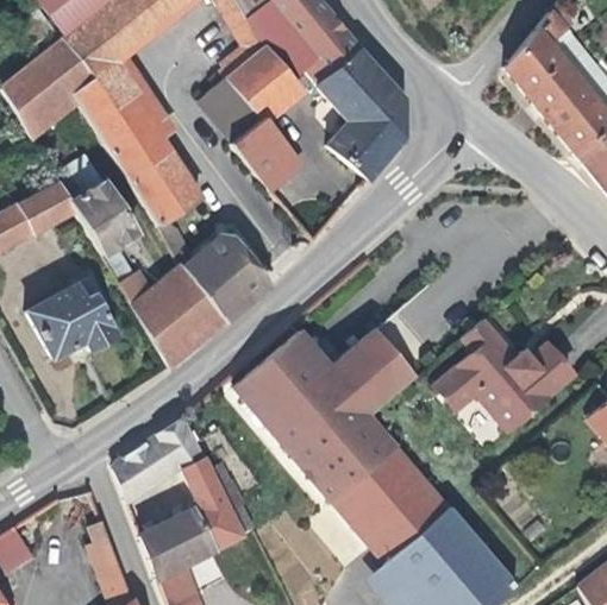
[(37,0),(62,36),(63,36),(106,0),(37,0)]
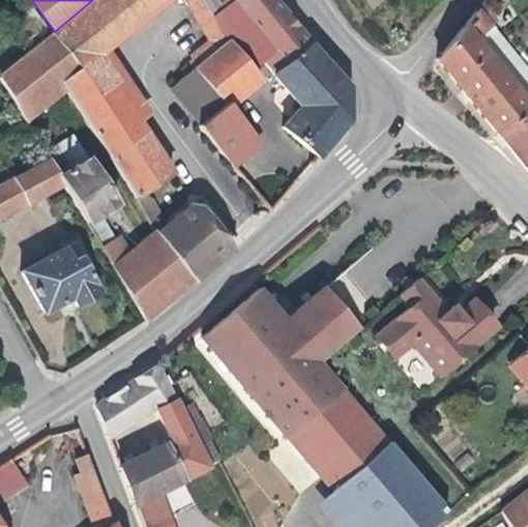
[(138,191),(145,186),(173,169),(140,118),(97,54),(109,45),(164,0),(189,0),(209,34),(204,38),(207,42),(192,54),(194,57),(191,60),(194,65),(228,39),(212,13),(204,0),(92,0),(55,31),(82,65),(65,78),(65,80),(69,87),(93,125),(138,191)]
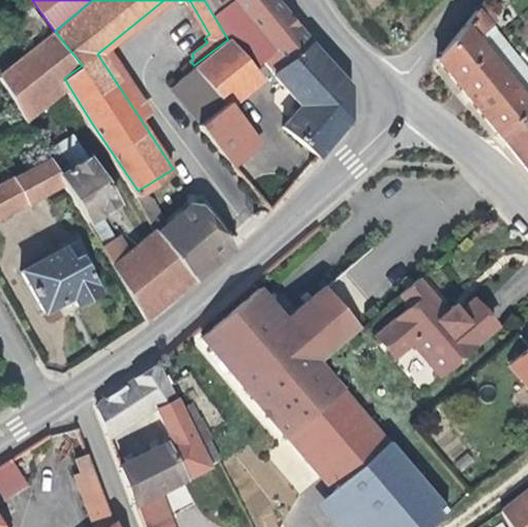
[(285,124),(319,155),(351,117),(350,84),(296,22),(277,0),(229,0),(212,13),(228,39),(194,65),(227,103),(230,106),(260,79),(252,68),(264,59),(301,103),(285,124)]
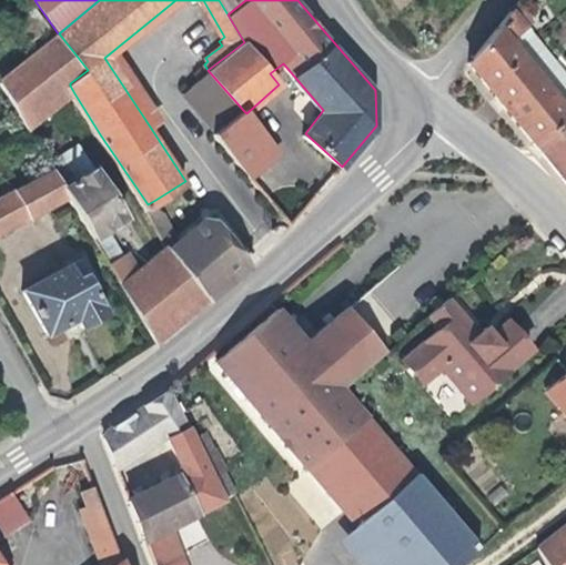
[(219,0),(228,14),(245,0),(219,0)]
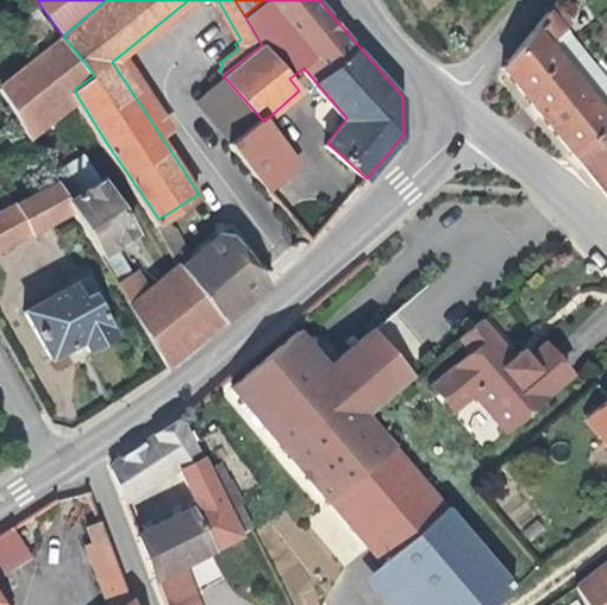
[(558,0),(506,67),(606,191),(606,115),(548,43),(565,27),(557,18),(565,7),(558,0)]
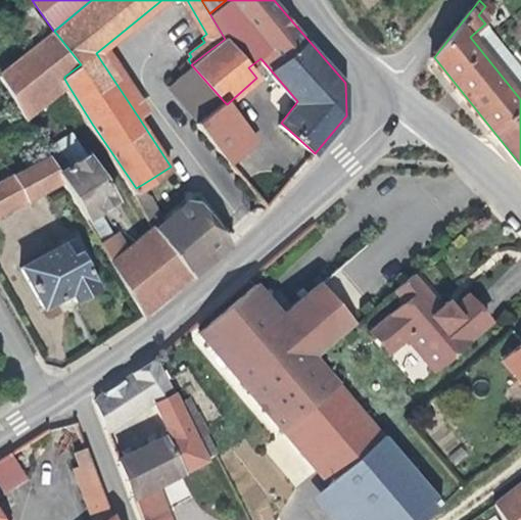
[(470,37),(520,99),(520,65),(486,22),(485,24),(470,37)]
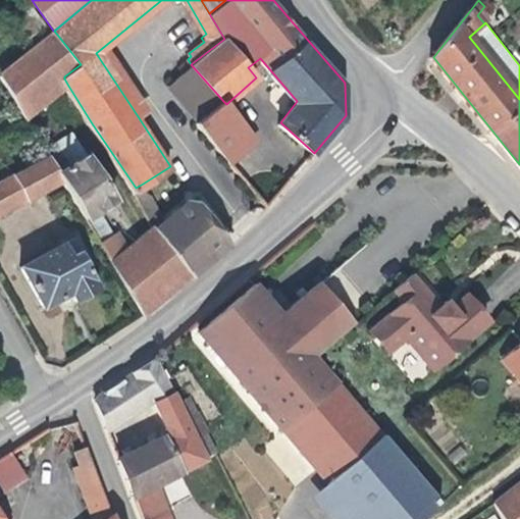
[(53,31),(0,72),(23,110),(64,79),(64,76),(81,64),(54,31),(53,31)]
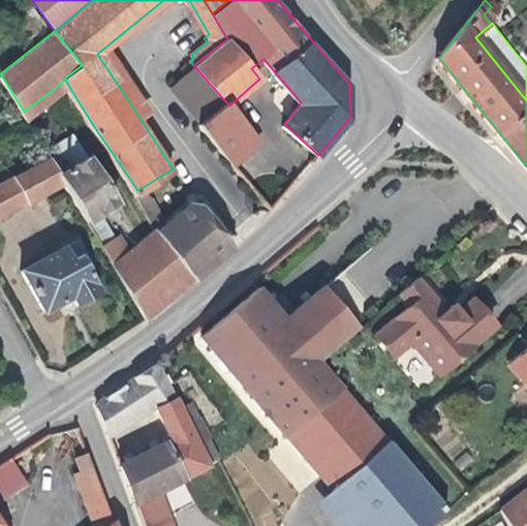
[(97,54),(140,118),(151,111),(109,44),(97,54)]
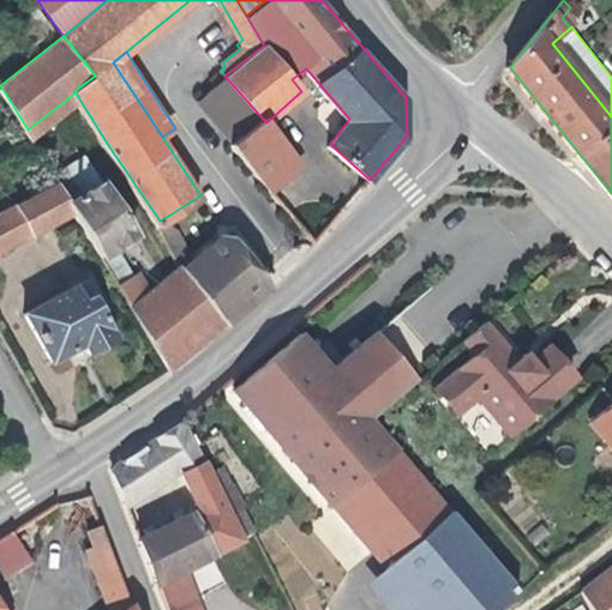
[(199,95),(235,139),(263,119),(225,76),(199,95)]
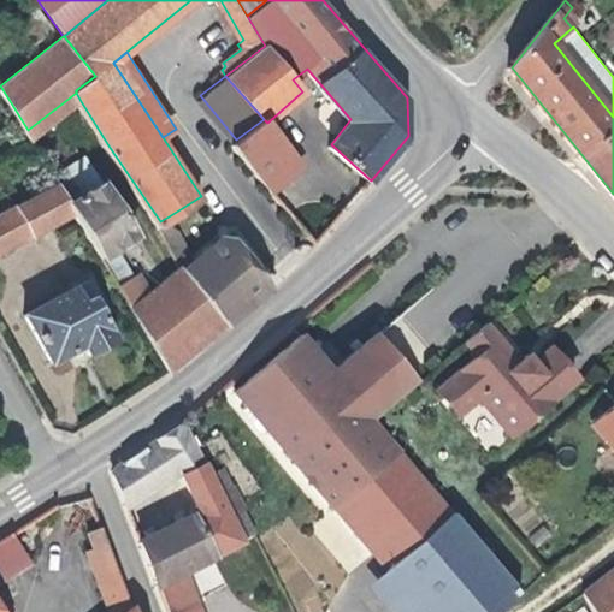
[(28,130),(33,140),(81,101),(76,93),(28,130)]
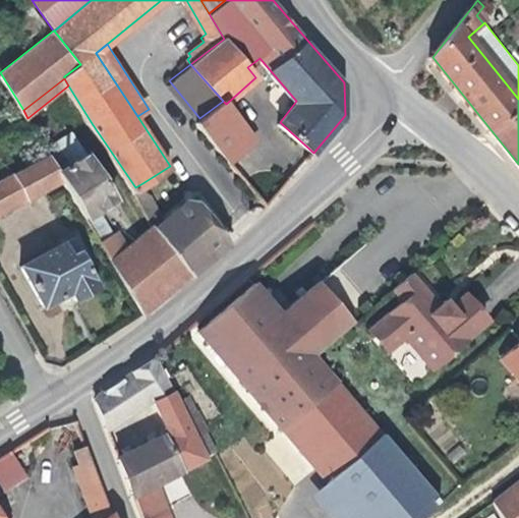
[(197,120),(230,159),(255,137),(226,104),(223,101),(199,118),(197,120)]
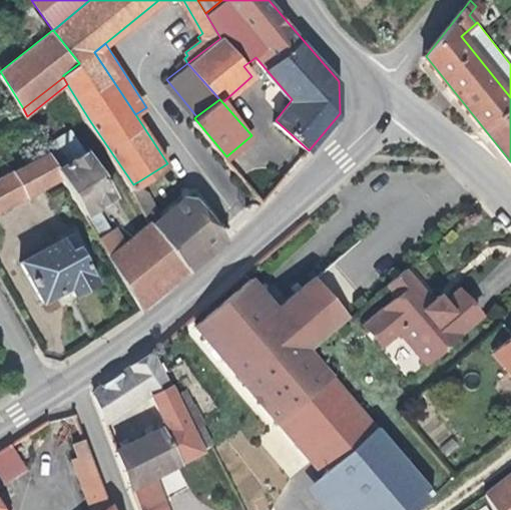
[(48,151),(57,166),(85,149),(73,128),(45,145),(48,151)]
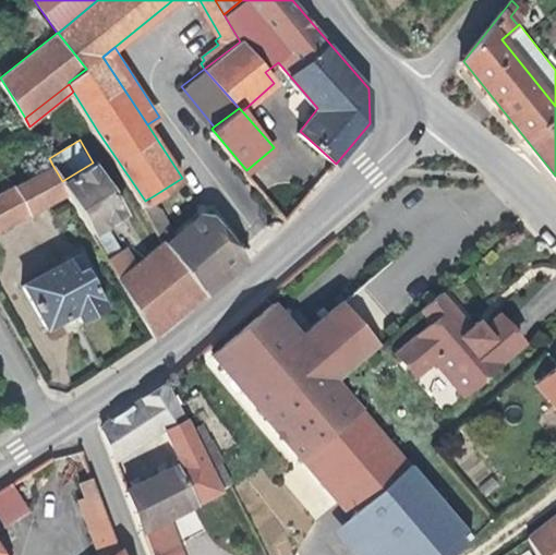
[(62,181),(69,191),(93,231),(99,227),(107,222),(123,212),(93,163),(62,181)]
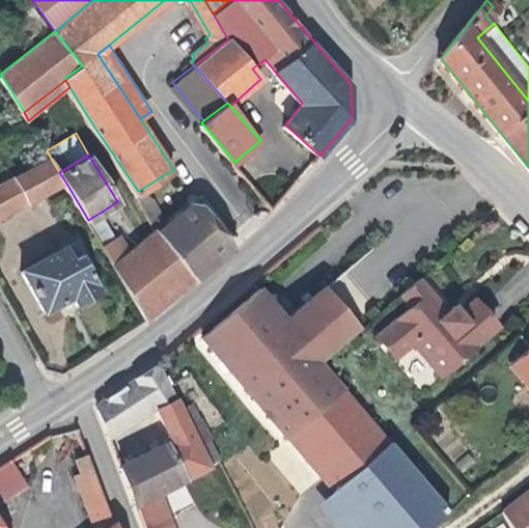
[(0,186),(0,217),(65,182),(59,172),(50,157),(0,186)]
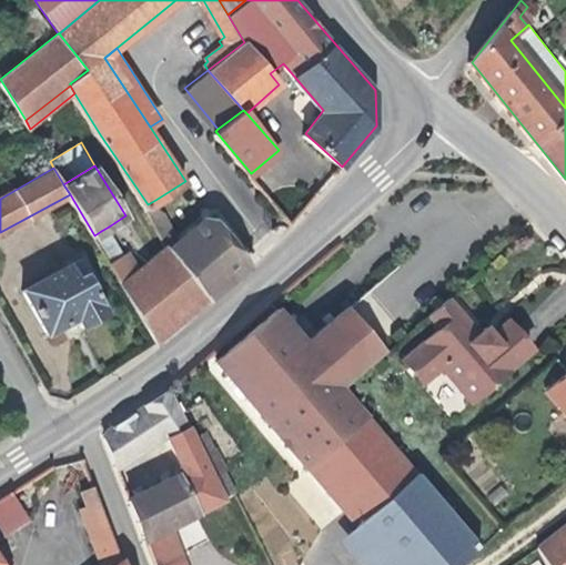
[(168,244),(170,249),(182,238),(169,208),(155,200),(148,204),(168,244)]
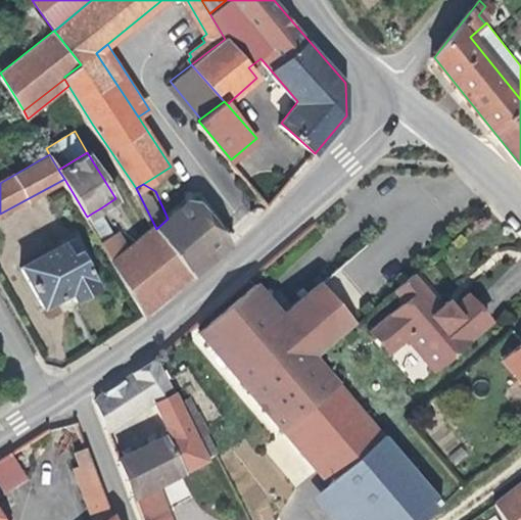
[(171,251),(192,273),(229,242),(198,202),(189,201),(168,219),(156,229),(171,251)]
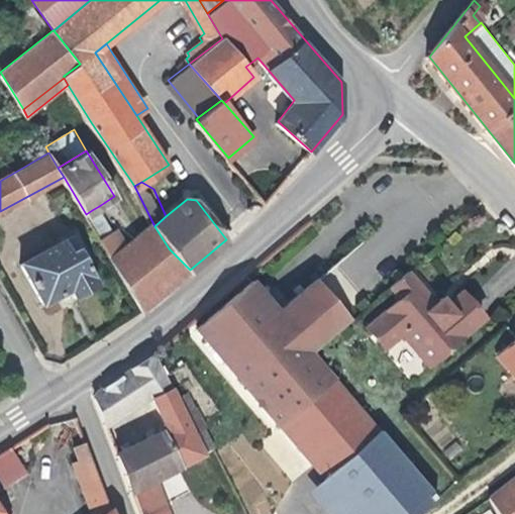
[(99,206),(92,210),(96,217),(103,212),(99,206)]
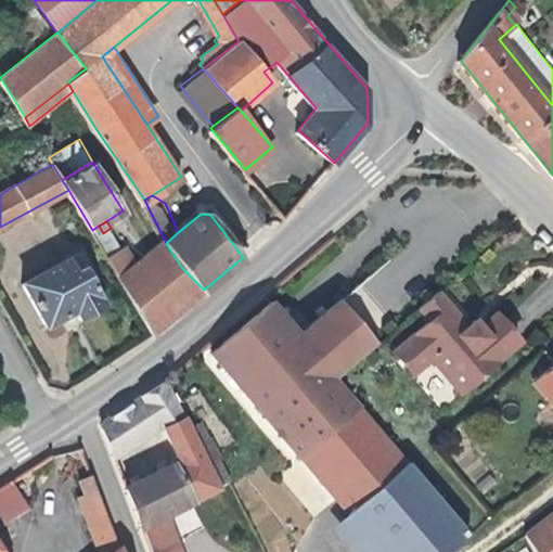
[(92,230),(155,332),(204,290),(181,267),(166,243),(164,239),(137,260),(128,247),(121,245),(111,228),(103,233),(99,226),(92,230)]
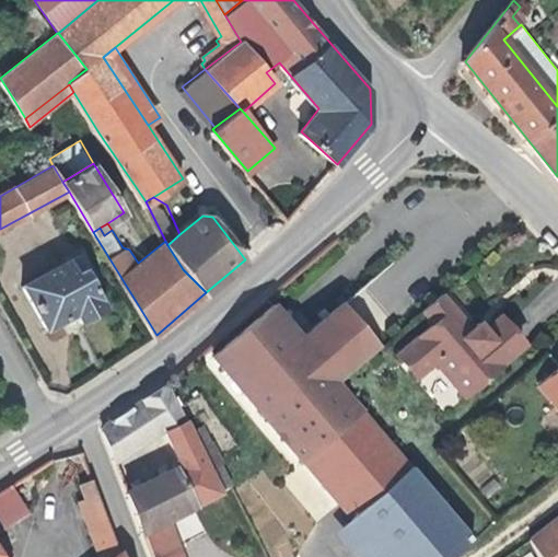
[(83,252),(24,285),(47,328),(76,312),(82,321),(105,308),(93,288),(102,283),(83,252)]
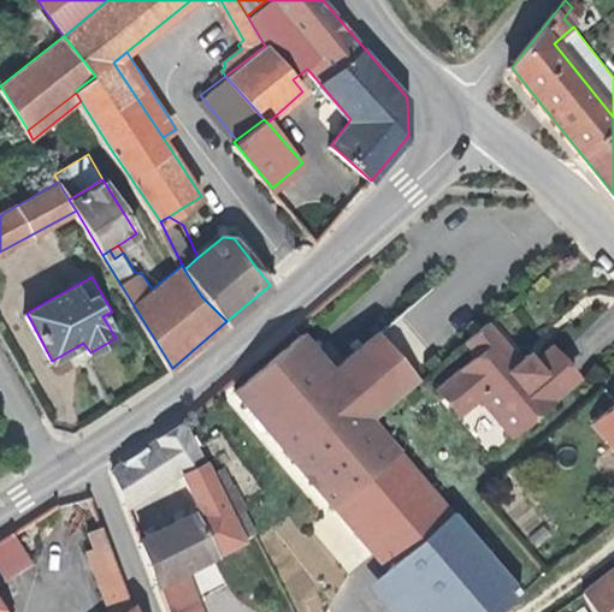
[(521,360),(489,321),(466,340),(478,356),(437,391),(458,417),(484,397),(515,434),(578,382),(550,349),(535,362),(527,355),(521,360)]
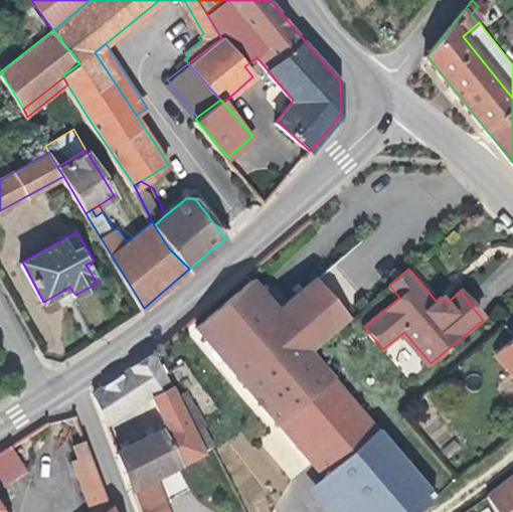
[(317,277),(280,309),(250,275),(200,319),(195,323),(213,344),(280,421),(336,374),(314,349),(351,317),(317,277)]
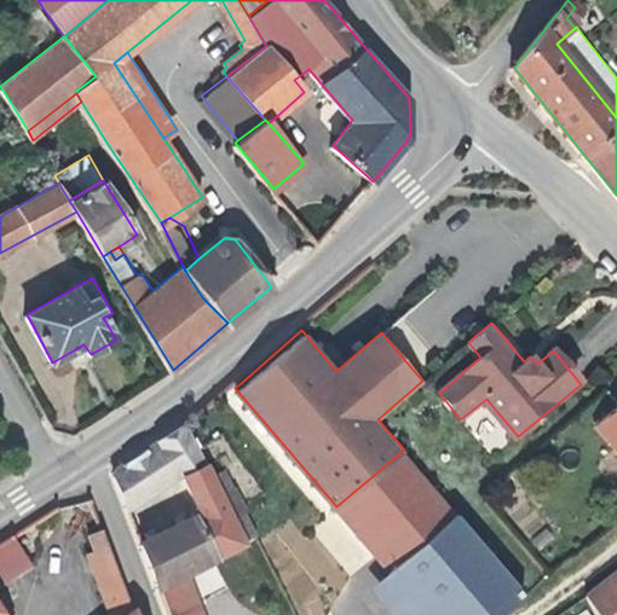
[(616,406),(594,425),(616,452),(616,406)]
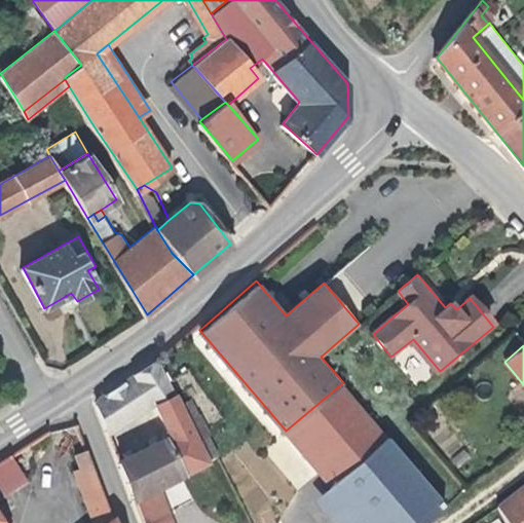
[(180,404),(158,361),(101,398),(98,402),(109,432),(156,405),(167,425),(163,439),(120,459),(145,522),(174,522),(159,486),(210,460),(180,404)]
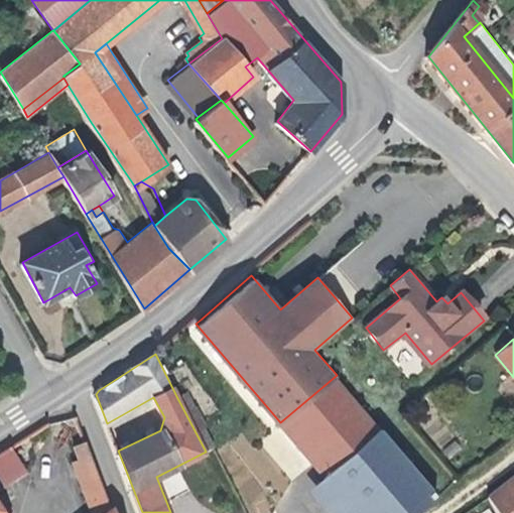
[(188,390),(176,396),(206,452),(215,445),(206,425),(208,424),(198,404),(196,405),(188,390)]
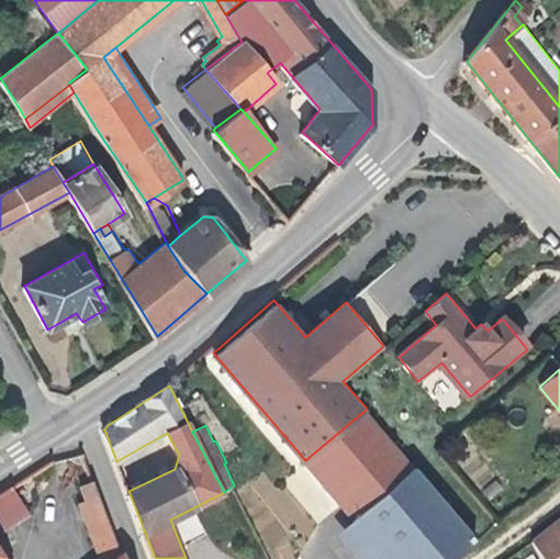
[(100,498),(93,482),(79,488),(86,503),(100,498)]
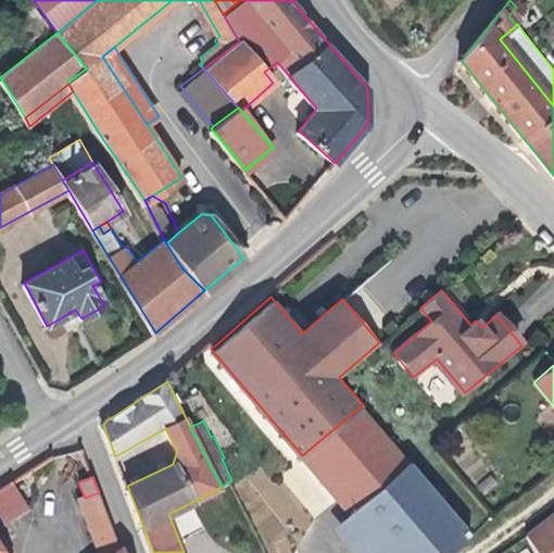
[(12,480),(0,488),(0,524),(28,506),(12,480)]
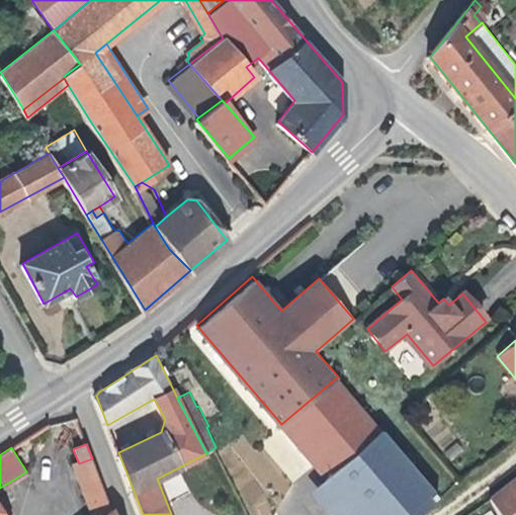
[(381,514),(417,514),(438,499),(397,448),(355,484),(381,514)]
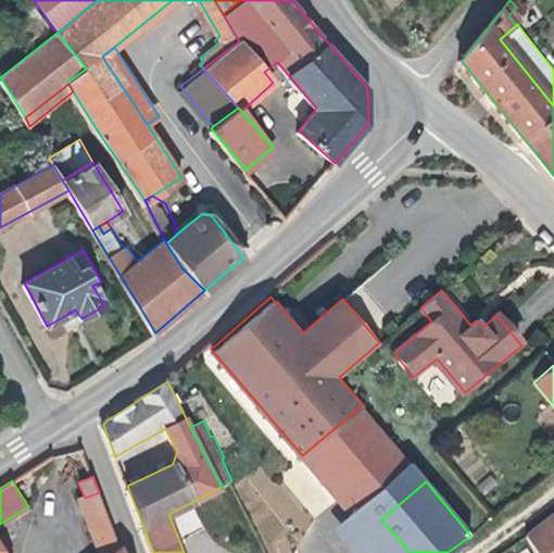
[(99,550),(118,544),(99,492),(85,498),(80,500),(99,550)]
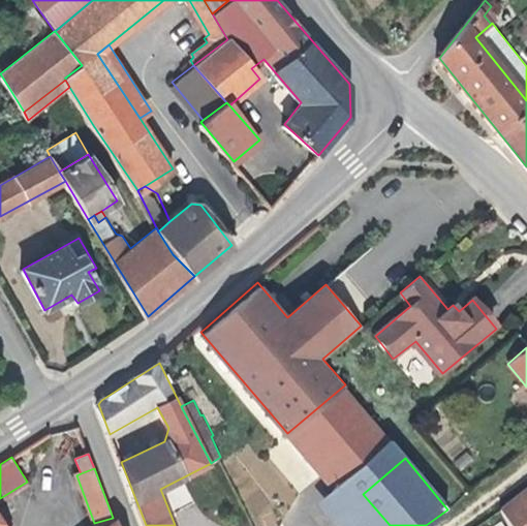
[(175,505),(194,496),(186,481),(167,490),(175,505)]
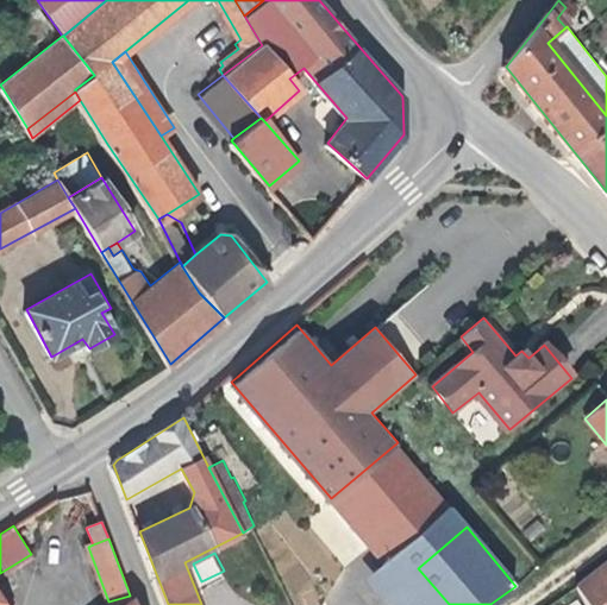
[(606,560),(577,584),(588,604),(606,604),(606,560)]
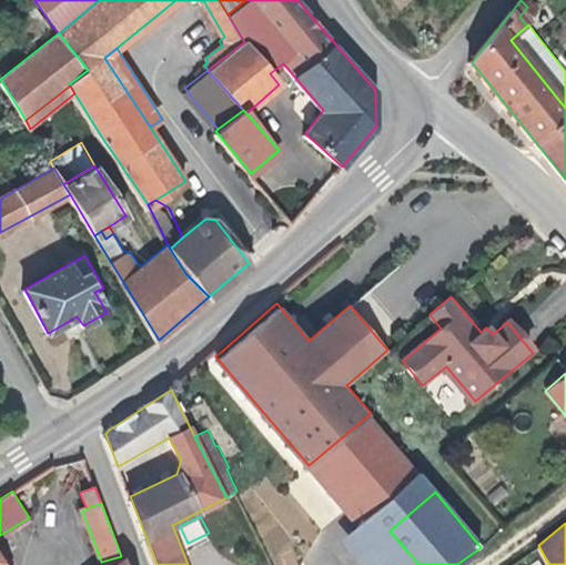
[(0,564),(10,564),(0,550),(0,564)]
